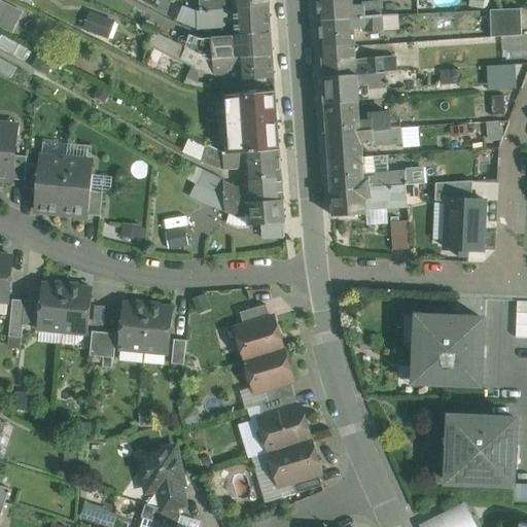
[(0,0),(0,25),(14,32),(24,9),(0,0)]
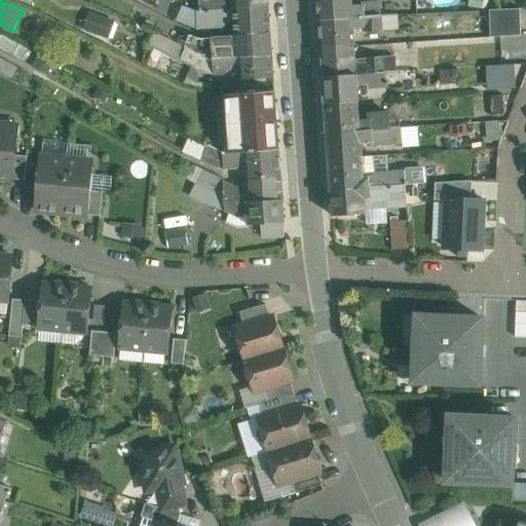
[(267,0),(198,0),(200,10),(210,10),(233,8),(268,5),(267,0)]
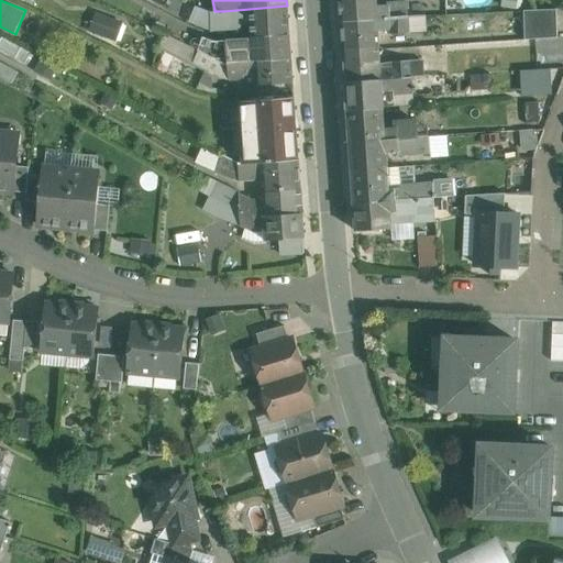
[(339,0),(341,22),(408,18),(407,1),(387,2),(388,7),(377,8),(376,0),(339,0)]
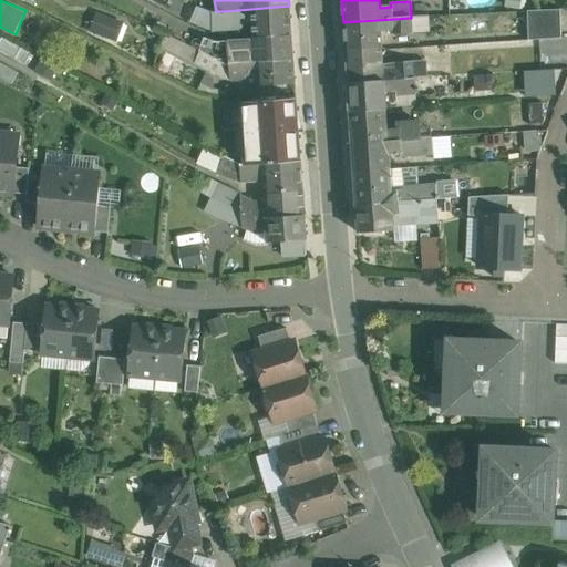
[(289,6),(251,9),(226,11),(227,31),(243,30),(241,26),(246,26),(253,18),(254,38),(291,35),(289,6)]
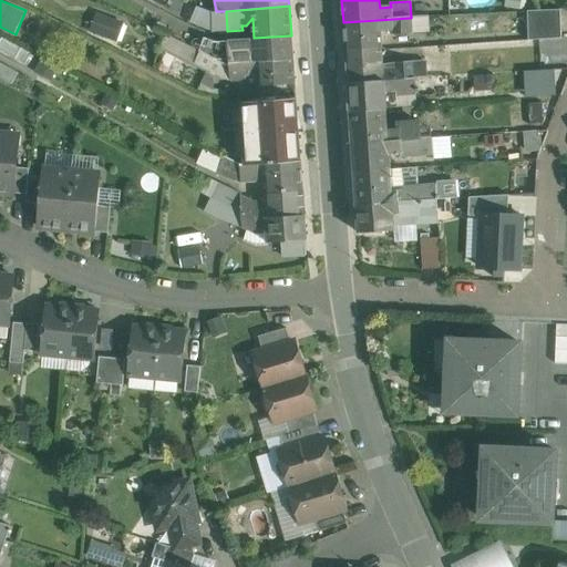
[(560,10),(527,11),(528,40),(562,38),(560,10)]
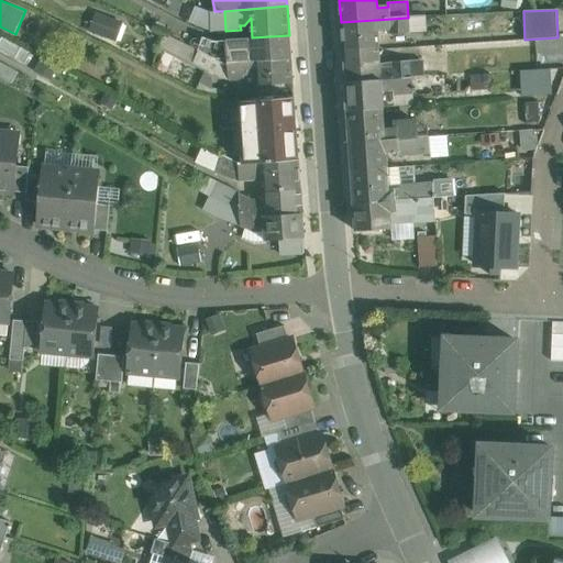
[(214,11),(213,12),(213,31),(225,31),(224,11),(214,11)]
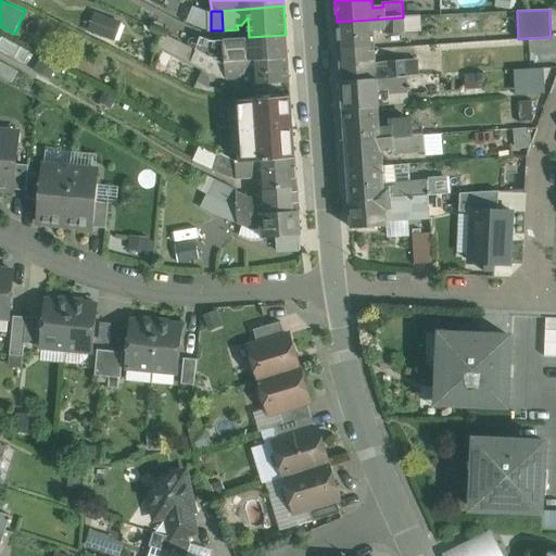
[(90,25),(112,35),(118,22),(96,12),(90,25)]
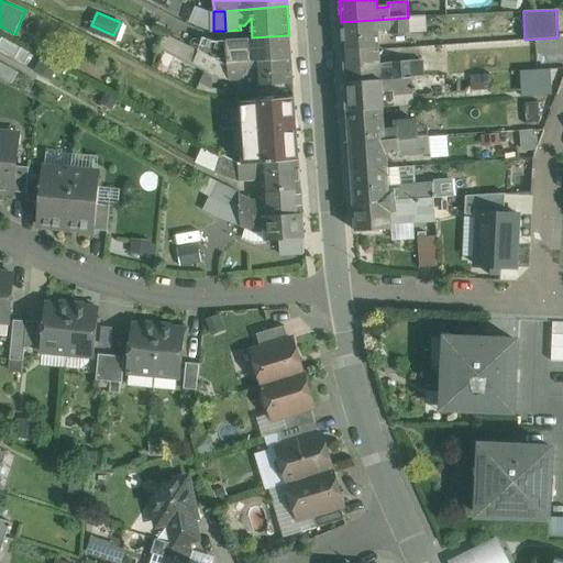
[(408,18),(341,22),(343,48),(378,47),(377,31),(389,30),(390,34),(409,33),(408,22),(408,18)]
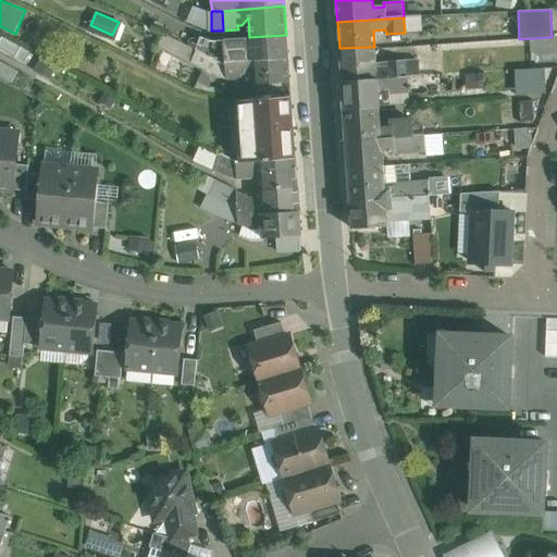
[(0,49),(24,62),(31,50),(2,35),(0,38),(0,49)]
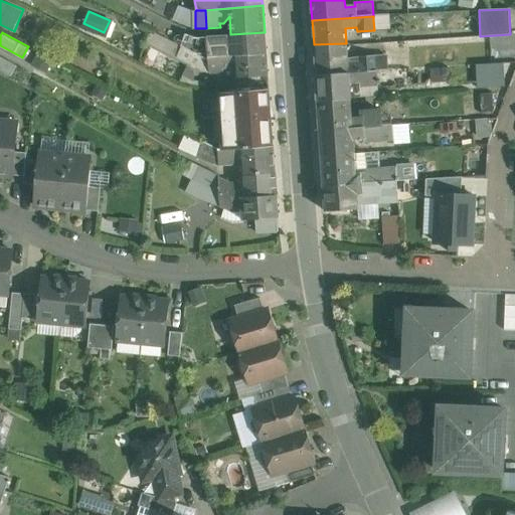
[(265,32),(230,34),(231,48),(225,44),(221,45),(221,41),(207,42),(195,39),(196,54),(203,58),(208,57),(267,53),(265,32)]
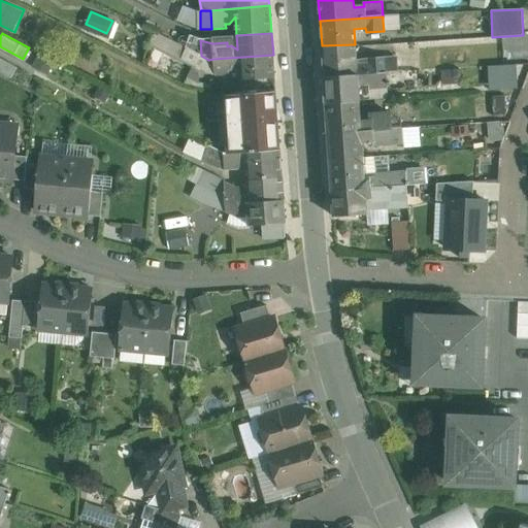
[(355,44),(322,45),(324,78),(386,74),(385,59),(368,61),(368,65),(357,66),(355,44)]
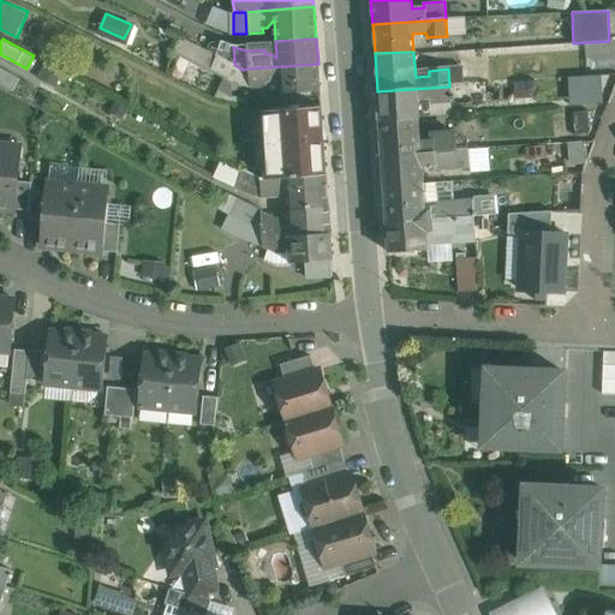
[(234,65),(216,57),(210,69),(227,77),(234,65)]
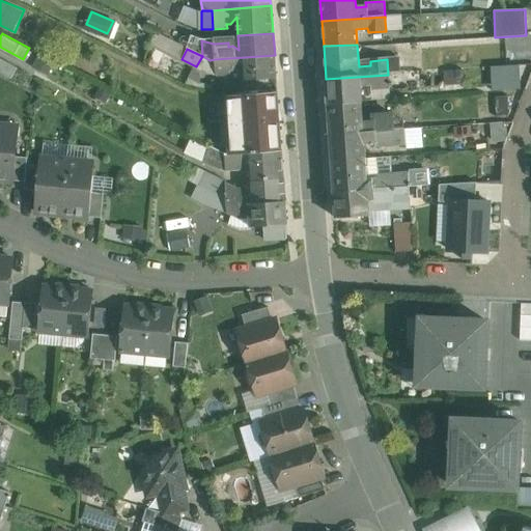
[(35,70),(42,55),(28,50),(22,63),(35,70)]
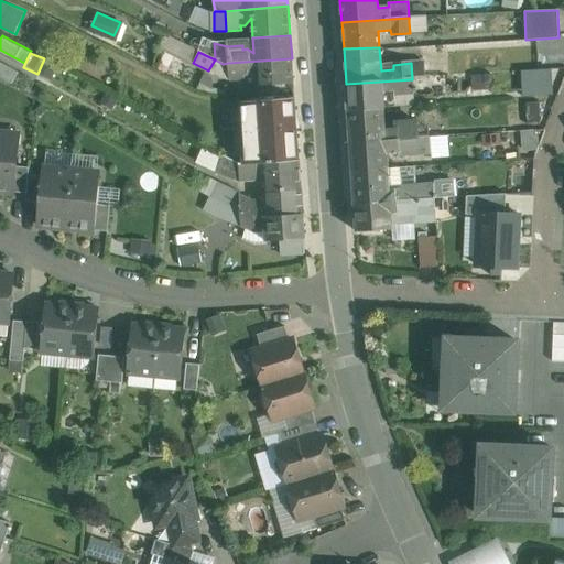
[(293,83),(292,58),(228,63),(229,80),(245,79),(245,75),(249,75),(255,69),(256,86),(293,83)]
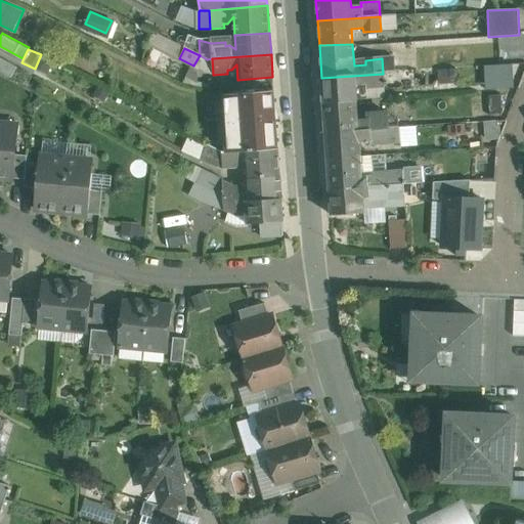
[(16,68),(0,57),(0,72),(10,78),(16,68)]
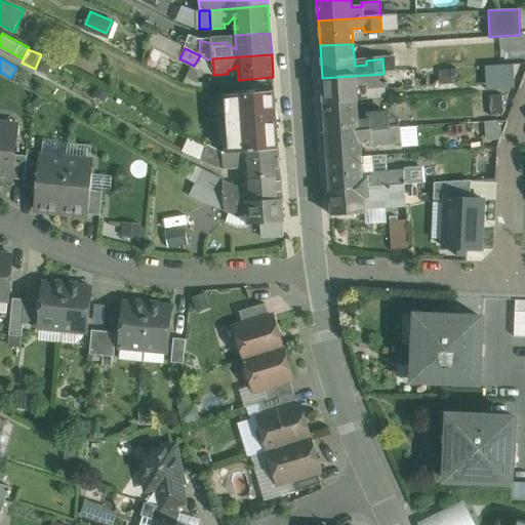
[(393,57),(382,58),(384,74),(401,72),(400,65),(394,65),(393,57)]
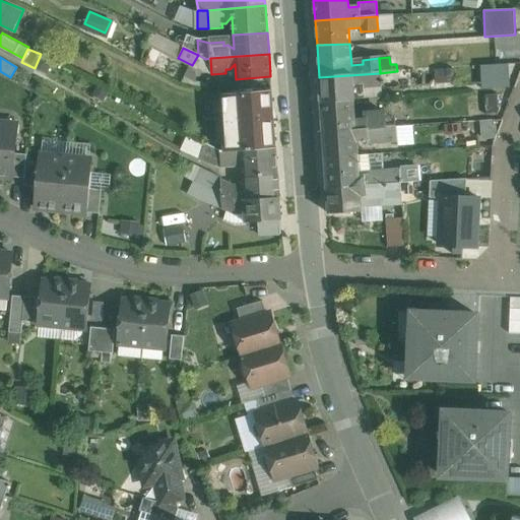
[(513,63),(482,64),(483,87),(514,86),(513,63)]
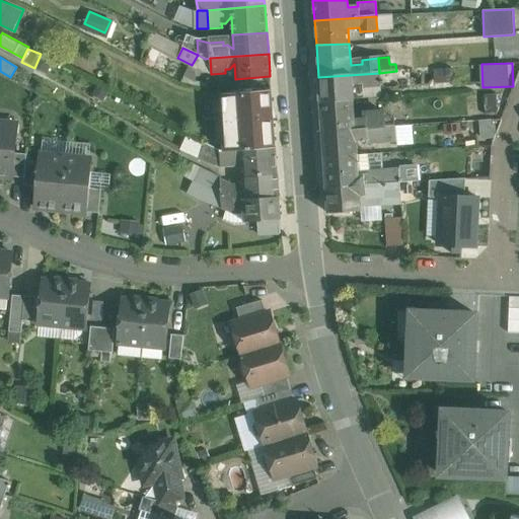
[(379,73),(318,77),(320,102),(353,99),(352,84),(363,84),(364,87),(380,86),(379,73)]
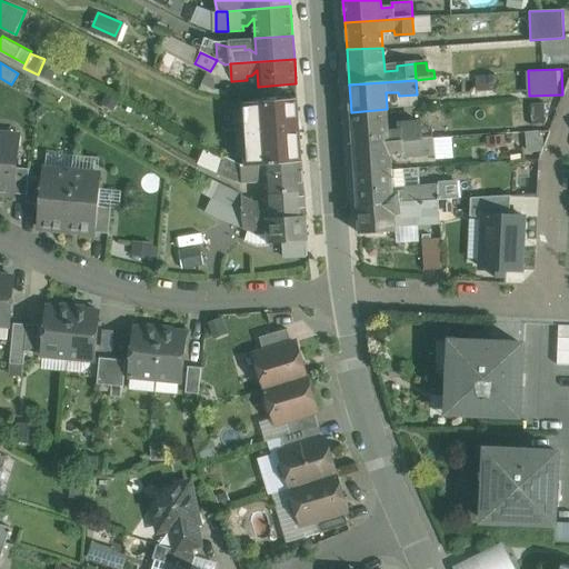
[(297,99),(241,103),(246,165),(301,161),(297,99)]
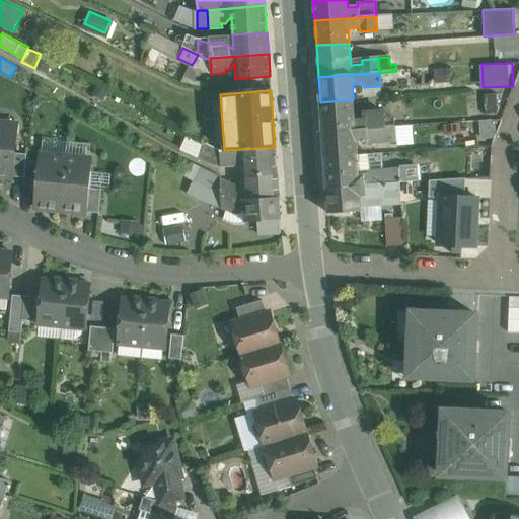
[(353,99),(320,102),(322,134),(383,128),(382,114),(365,115),(365,121),(354,121),(353,99)]
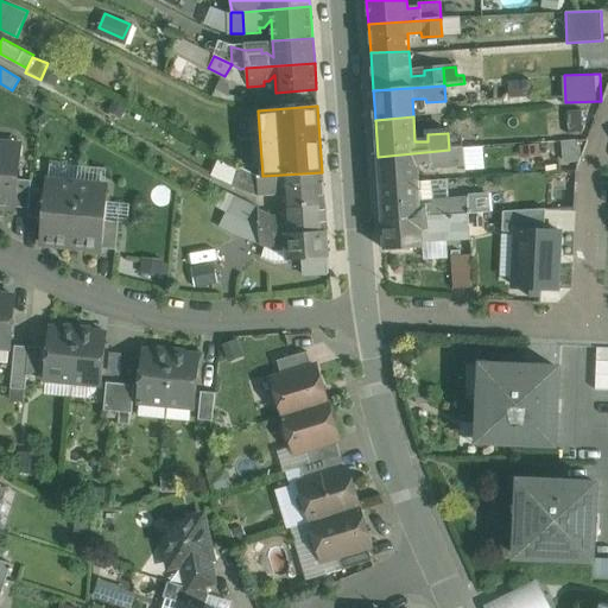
[(0,144),(0,206),(14,208),(18,179),(20,146),(0,144)]
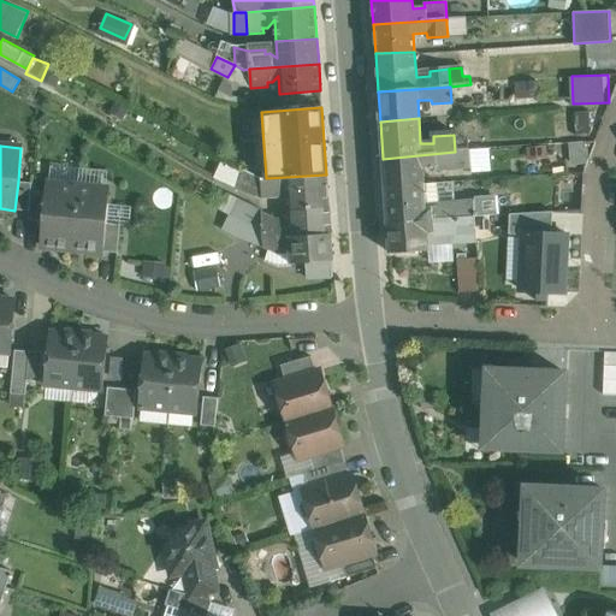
[(468,150),(455,152),(456,167),(469,167),(468,150)]
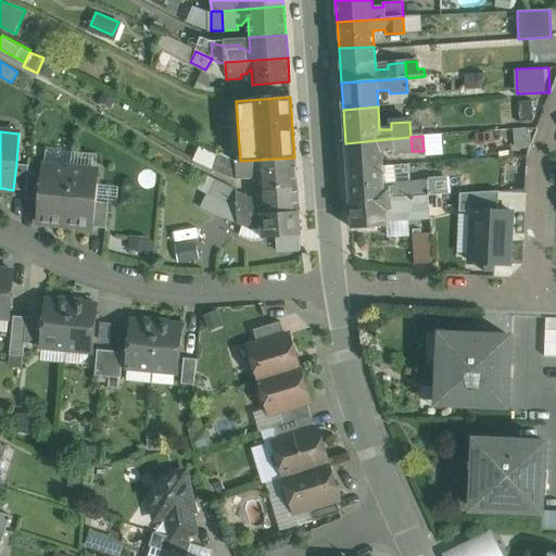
[(411,137),(345,143),(348,167),(382,165),(381,150),(392,150),(393,153),(412,151),(411,137)]
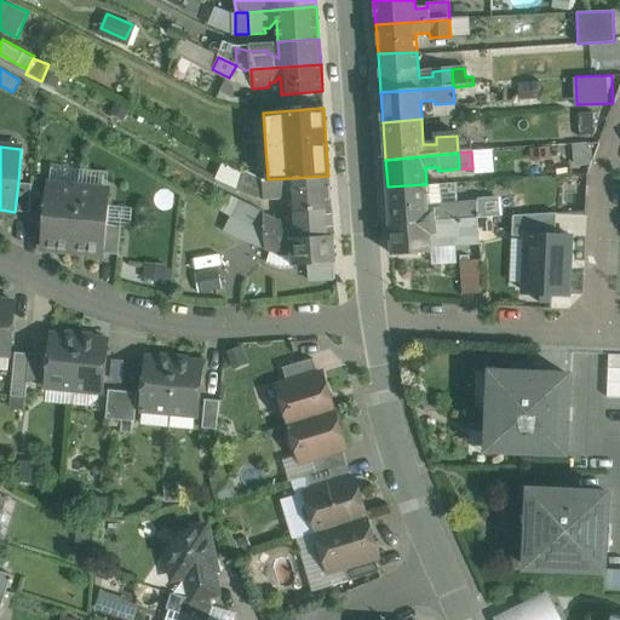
[(263,181),(245,172),(240,193),(263,195),(263,181)]
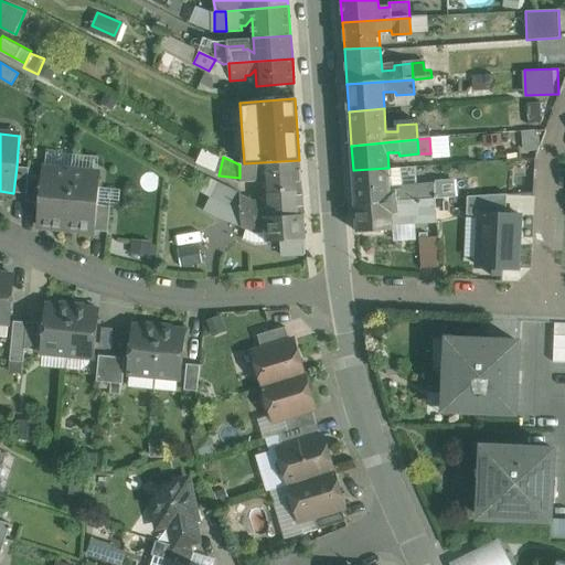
[(244,163),(240,164),(240,178),(241,182),(252,181),(252,180),(256,179),(263,173),(264,193),(301,190),(299,160),(244,163)]
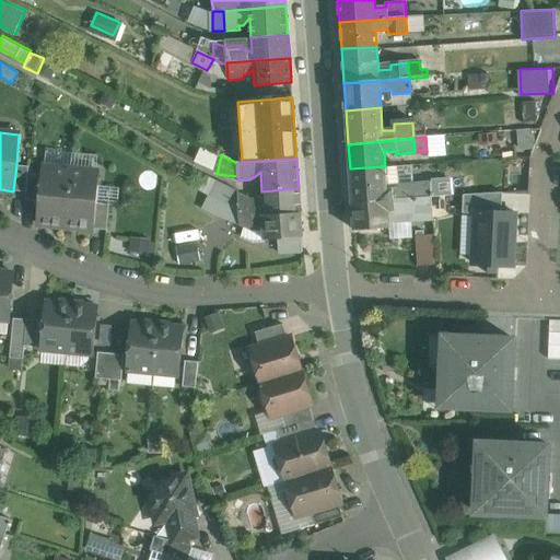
[(28,166),(16,165),(13,191),(26,193),(28,174),(28,166)]
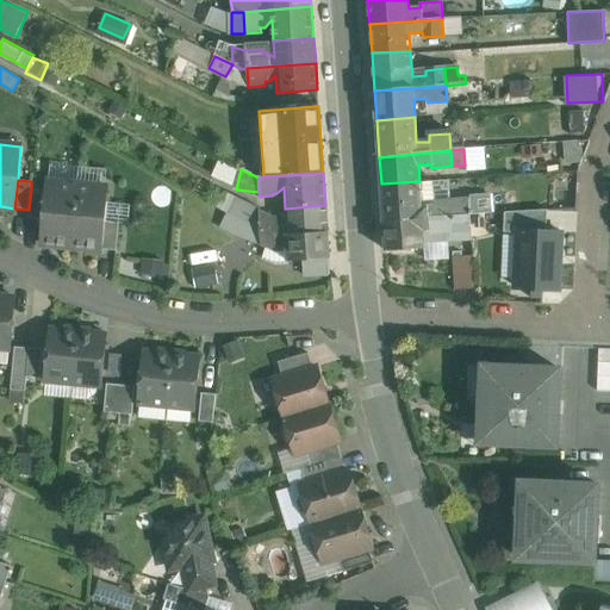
[(78,185),(45,182),(45,192),(42,219),(39,243),(72,247),(78,185)]
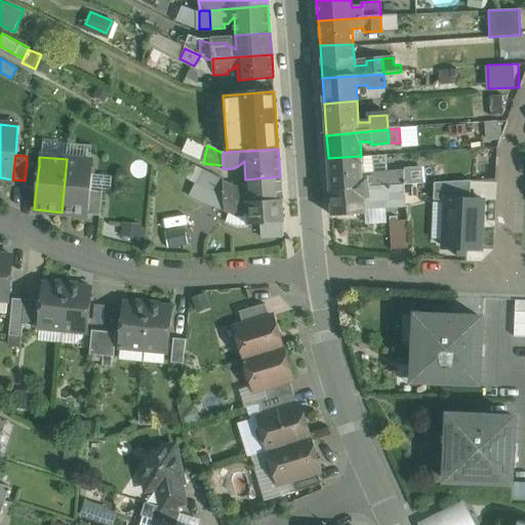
[(93,162),(67,159),(62,212),(88,214),(90,191),(93,162)]
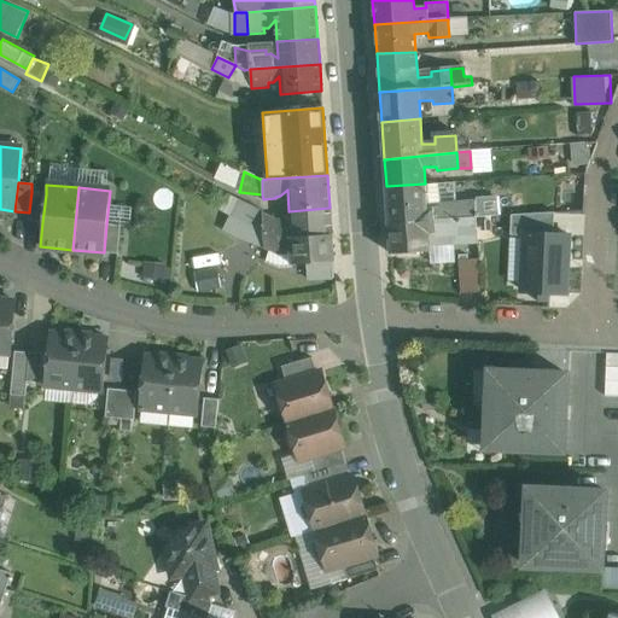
[(46,194),(31,192),(29,213),(28,221),(42,222),(46,194)]
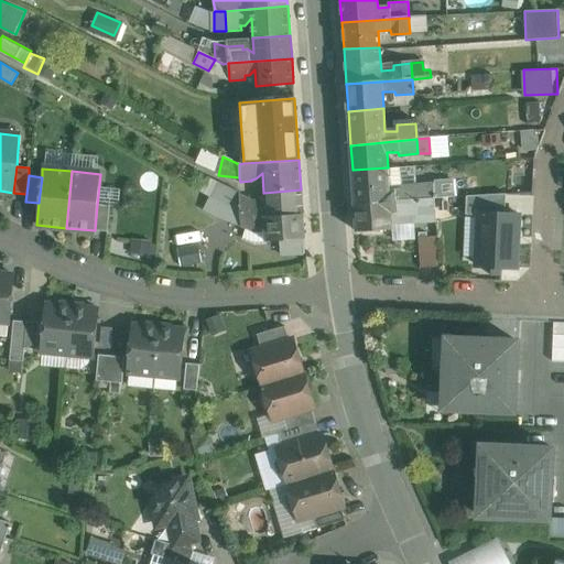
[(388,175),(353,177),(355,204),(421,199),(420,185),(401,187),(401,191),(390,192),(388,175)]
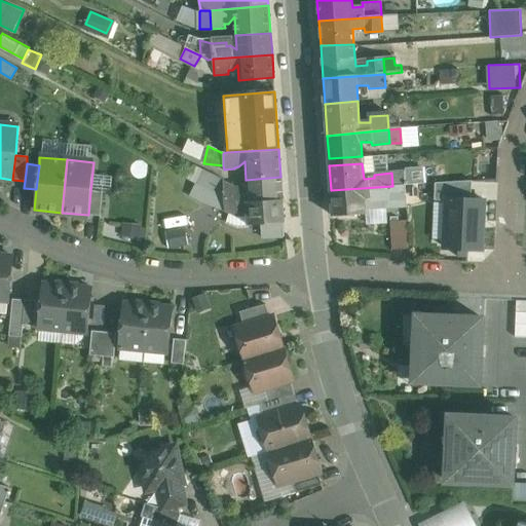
[(402,173),(391,173),(392,186),(402,185),(402,173)]
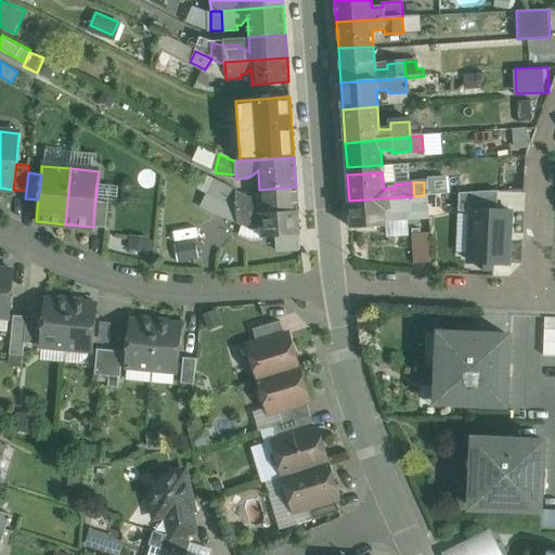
[(296,186),(259,190),(260,204),(255,199),(248,197),(235,192),(236,206),(249,214),(298,210),(296,186)]
